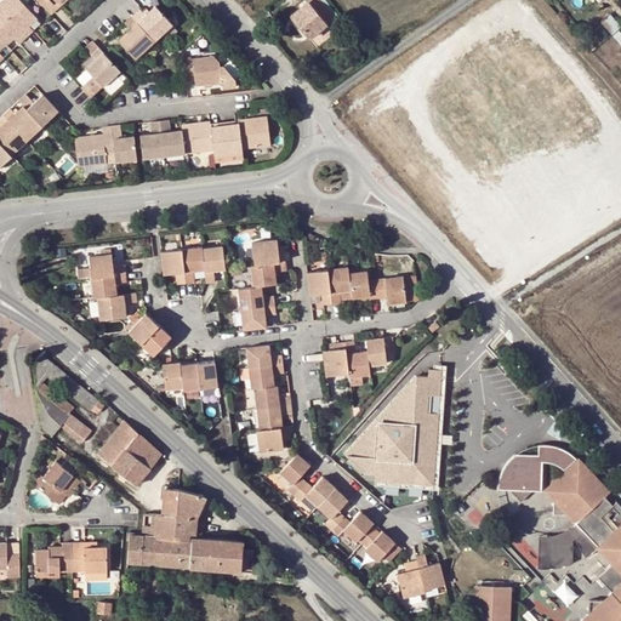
[(4,7),(0,10),(0,11),(23,38),(30,32),(24,26),(32,18),(15,0),(4,0),(0,4),(4,7)]
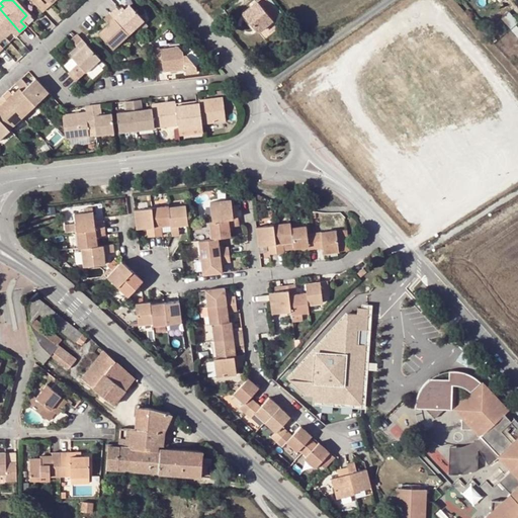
[(29,0),(41,12),(47,6),(44,3),(40,0),(29,0)]
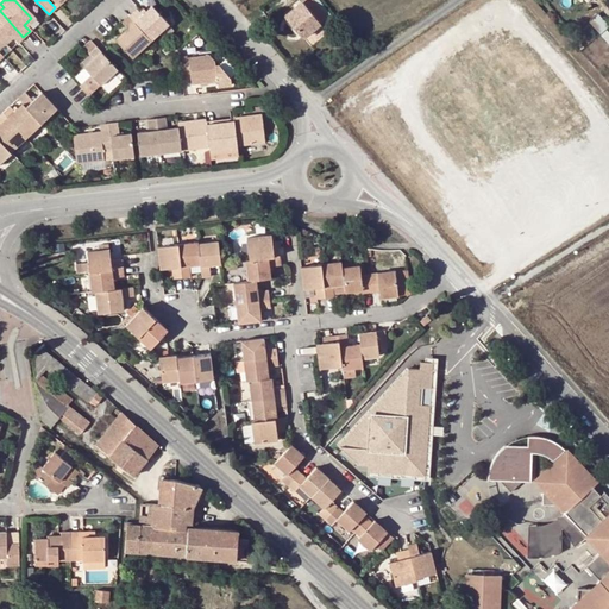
[(305,38),(321,24),(302,2),(287,16),(289,18),(303,36),(305,38)]
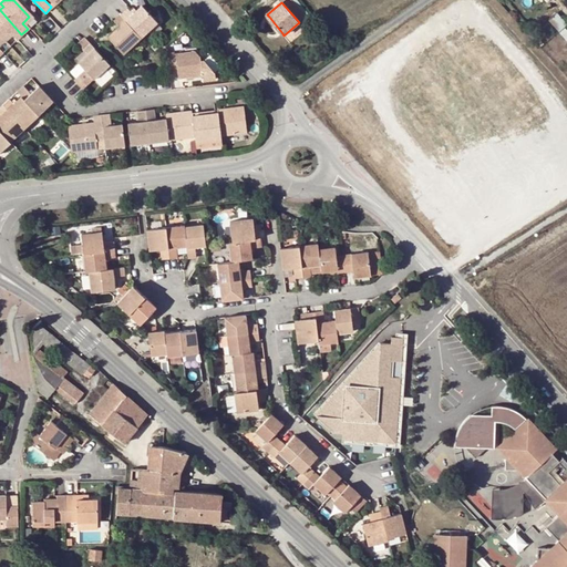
[(156,20),(143,4),(136,10),(133,13),(130,11),(127,8),(120,14),(141,37),(153,27),(151,23),(156,20)]
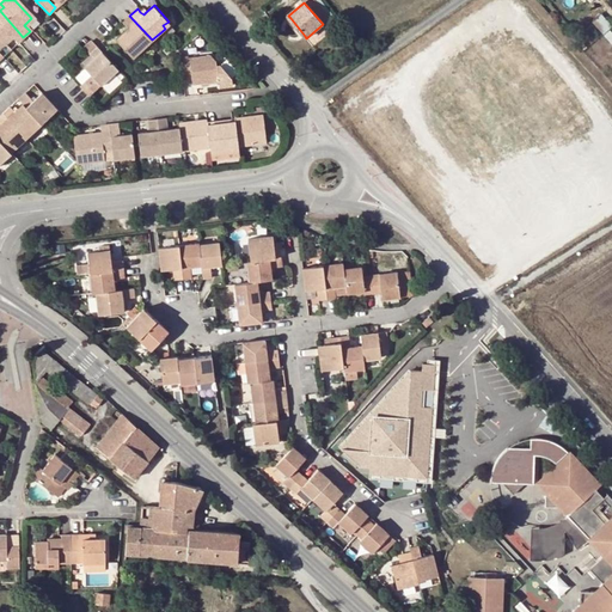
[(0,41),(4,44),(11,37),(17,43),(23,37),(0,11),(0,41)]
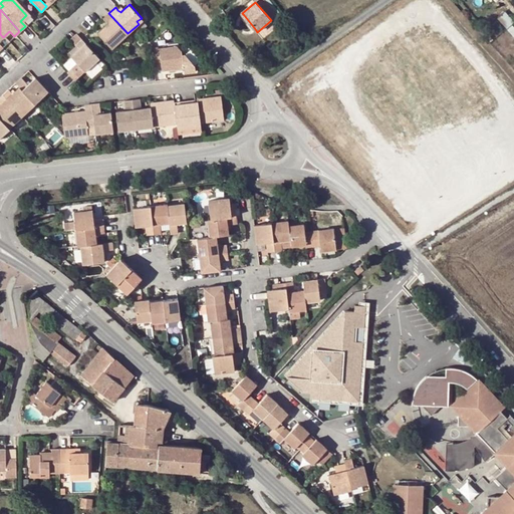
[(112,47),(127,33),(108,13),(104,18),(109,23),(98,32),(112,47)]
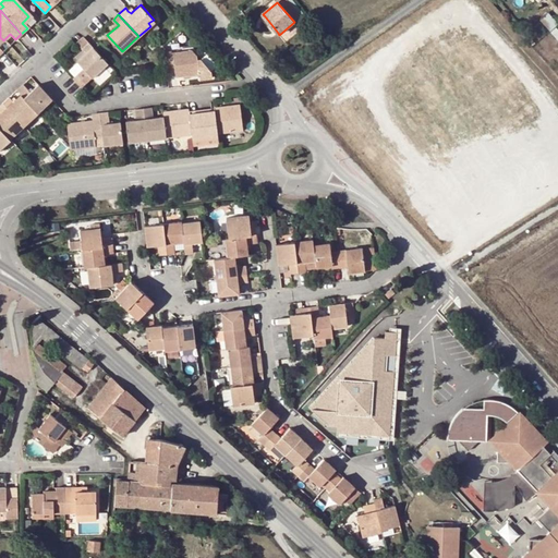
[(262,20),(275,35),(278,33),(265,16),(262,20)]
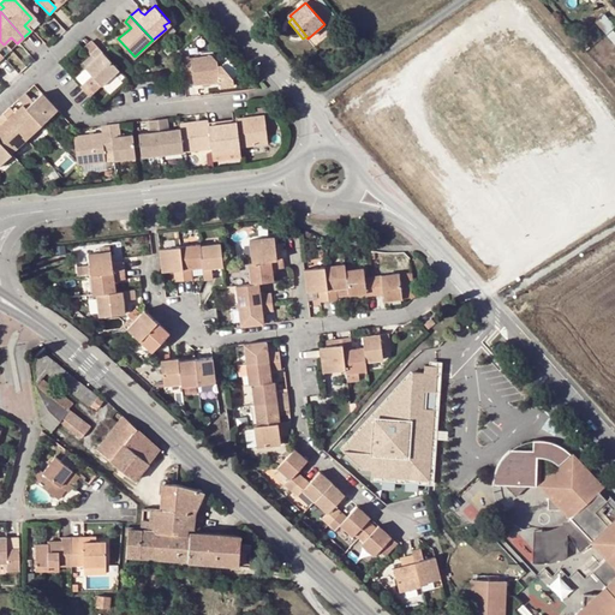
[(585,52),(590,48),(579,37),(575,41),(585,52)]
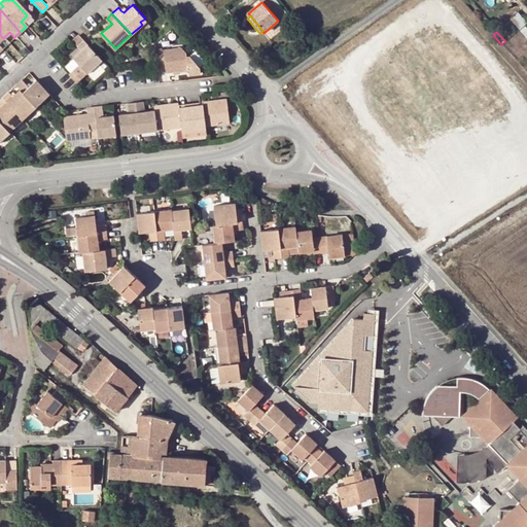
[(75,44),(81,39),(79,36),(73,41),(75,44)]
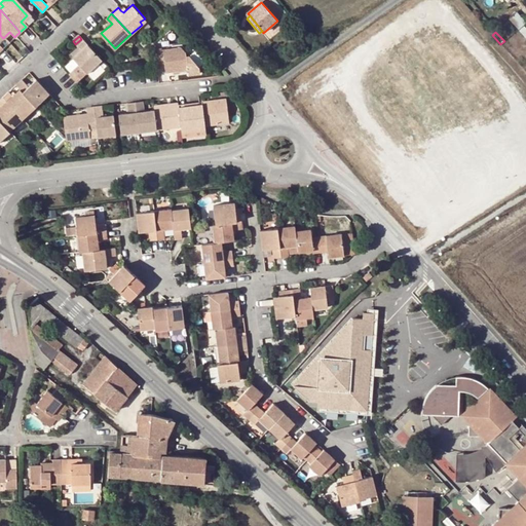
[(77,83),(102,60),(83,40),(81,39),(75,44),(78,47),(80,49),(71,57),(79,65),(69,74),(77,83)]
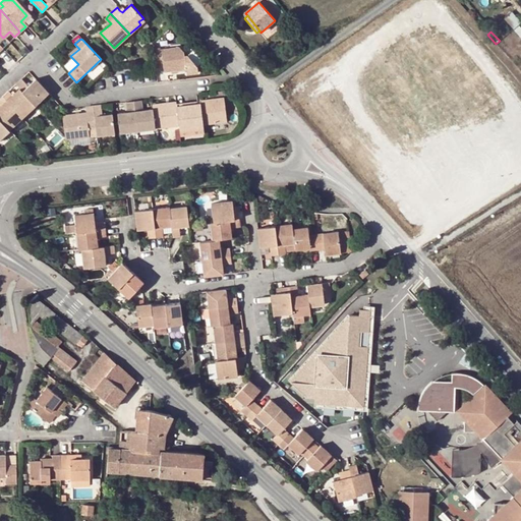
[(70,56),(79,49),(77,47),(69,54),(70,56)]
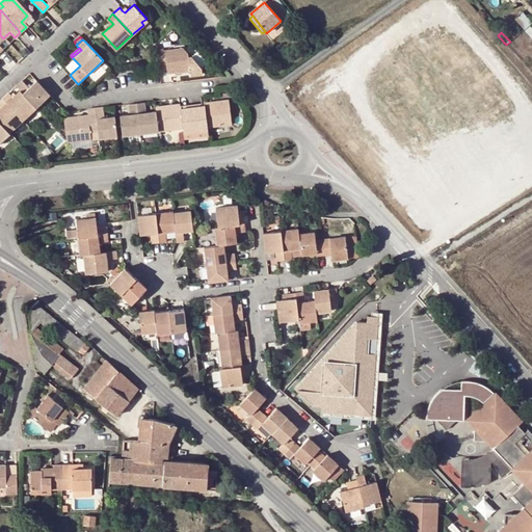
[(164,55),(157,56),(158,67),(159,70),(165,69),(166,74),(175,73),(180,73),(188,72),(189,76),(202,75),(201,70),(192,59),(187,59),(187,54),(183,50),(164,52),(164,55)]
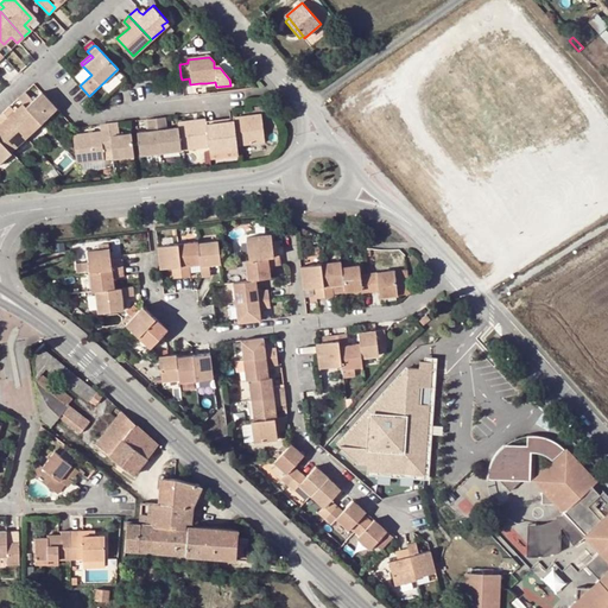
[(25,93),(19,99),(25,105),(42,122),(42,124),(57,109),(42,93),(33,101),(25,93)]
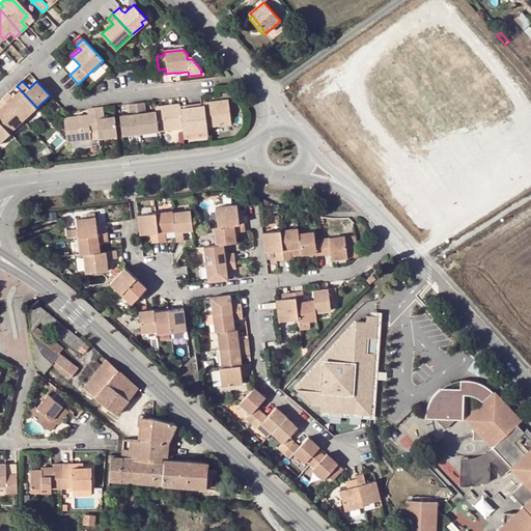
[(14,99),(9,92),(3,99),(23,119),(36,107),(22,91),(14,99)]
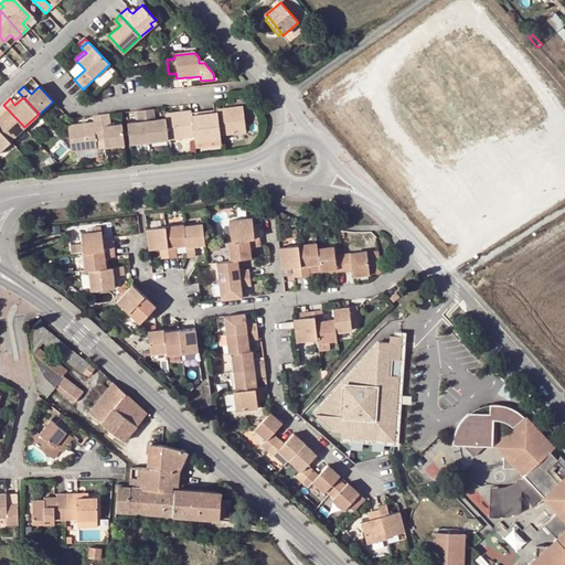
[(24,127),(3,105),(0,107),(0,114),(2,116),(0,117),(0,130),(9,140),(24,127)]
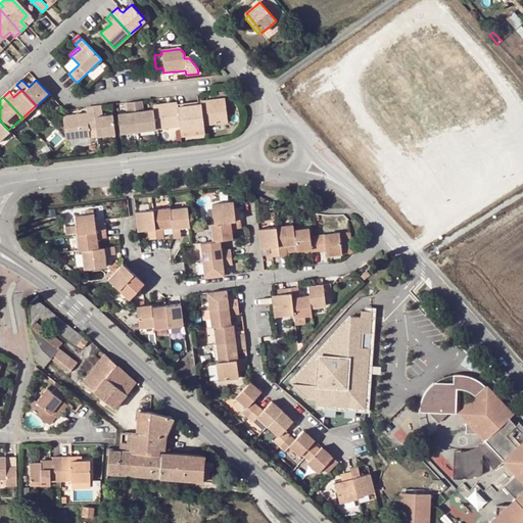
[(224,99),(201,101),(201,106),(204,126),(227,122),(224,99)]
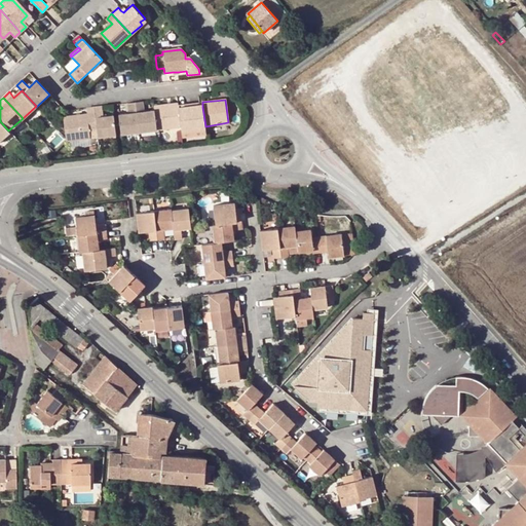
[(135,103),(138,122),(147,112),(144,112),(143,102),(135,103)]
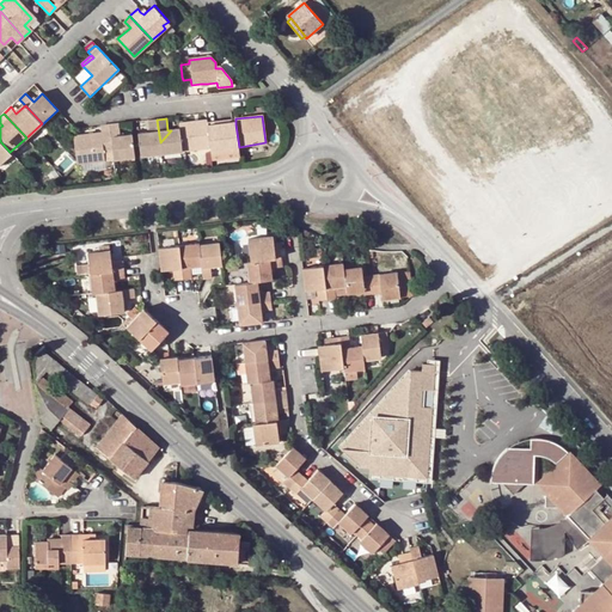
[(148,155),(160,142),(157,120),(148,121),(150,133),(138,134),(141,157),(148,155)]
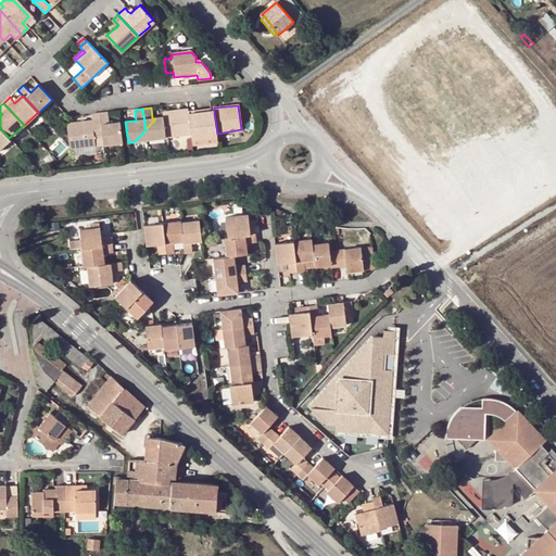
[(191,135),(189,116),(188,111),(162,113),(163,117),(165,137),(191,135)]
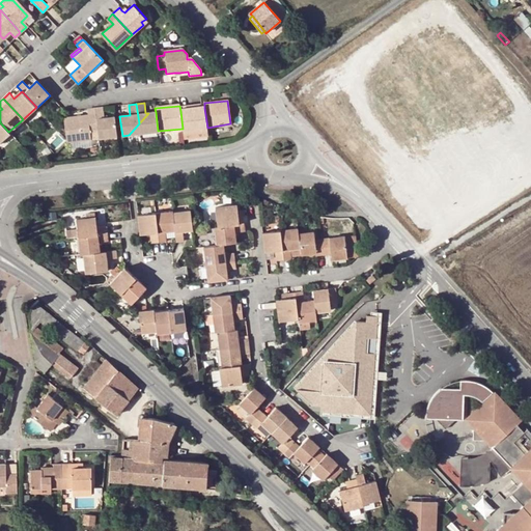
[(103,108),(95,109),(95,115),(99,139),(116,136),(114,117),(105,118),(103,108)]
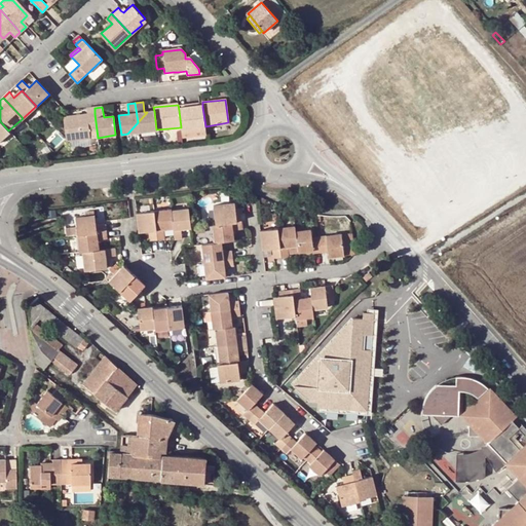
[(182,138),(207,135),(205,126),(202,107),(179,110),(181,127),(182,138)]
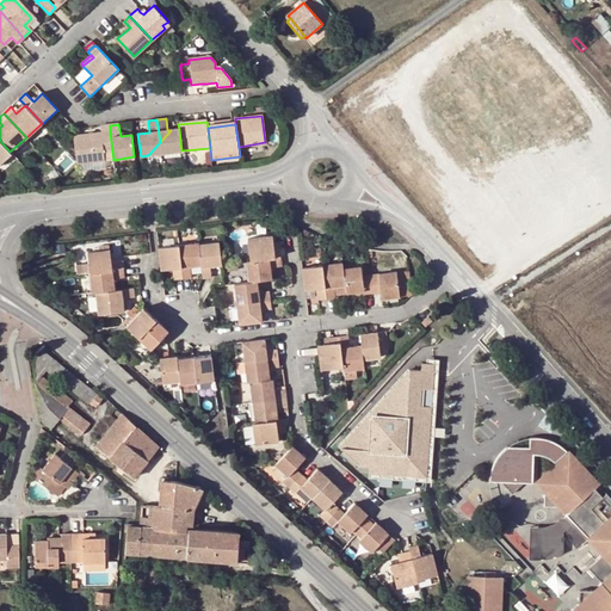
[(181,150),(179,129),(171,130),(160,142),(161,154),(181,150)]
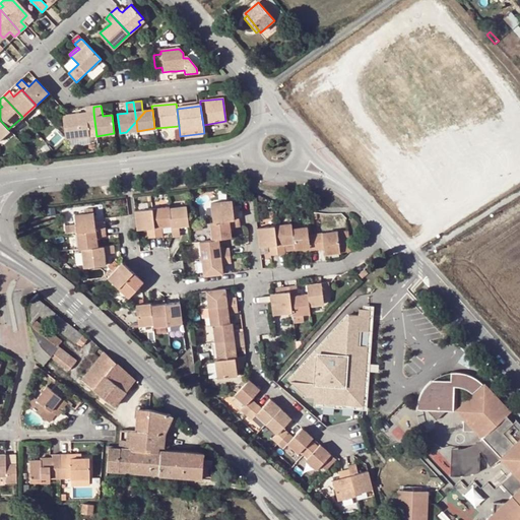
[(65,137),(66,139),(69,139),(89,136),(96,136),(93,113),(63,116),(65,137)]
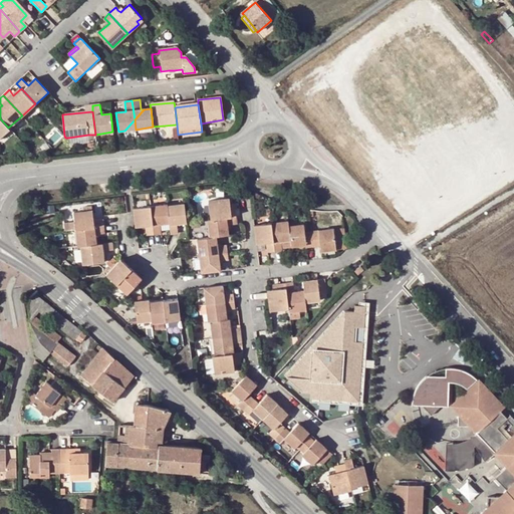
[(8,127),(0,118),(0,138),(10,130),(8,127)]
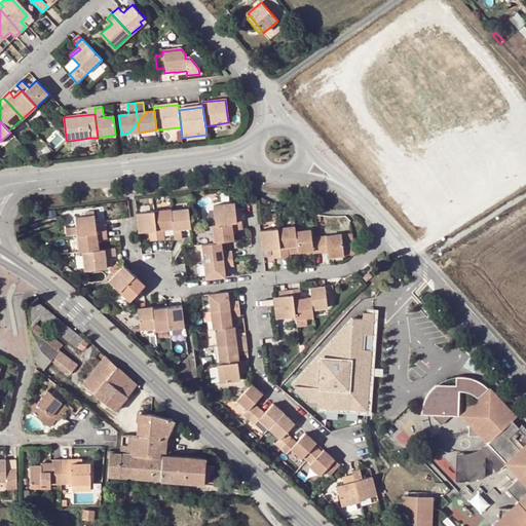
[(138,122),(127,134),(139,133),(138,122)]
